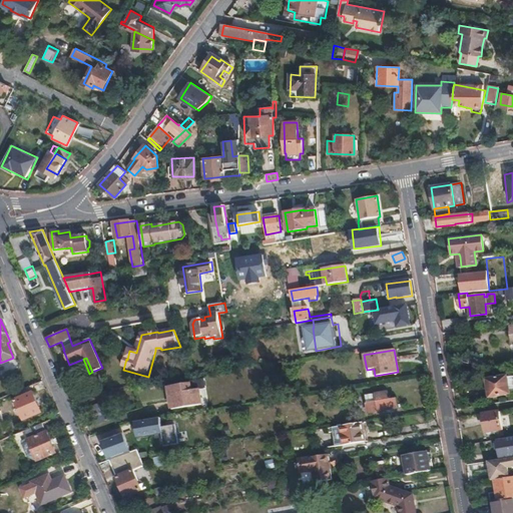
[(4,373),(17,366),(14,360),(1,367),(4,373)]
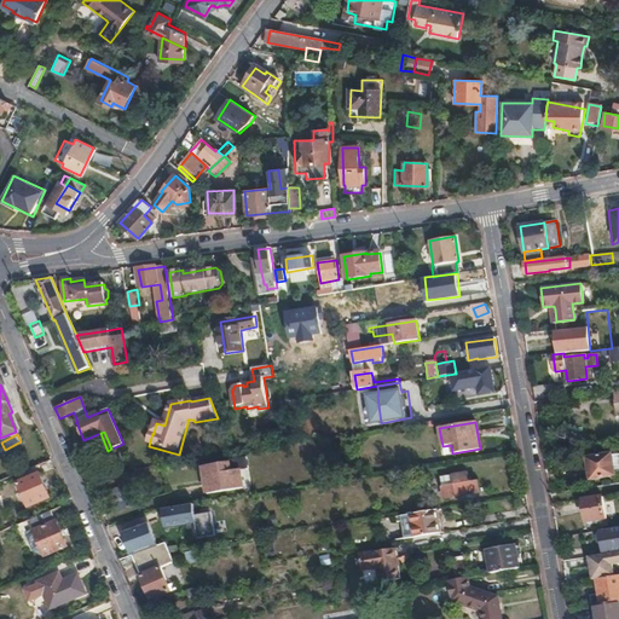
[(617,475),(613,453),(588,458),(591,479),(617,475)]
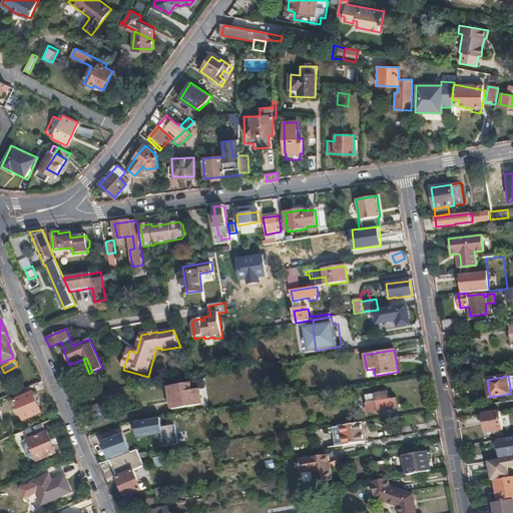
[(190,383),(168,387),(172,410),(201,405),(199,390),(205,389),(204,379),(190,381),(190,383)]
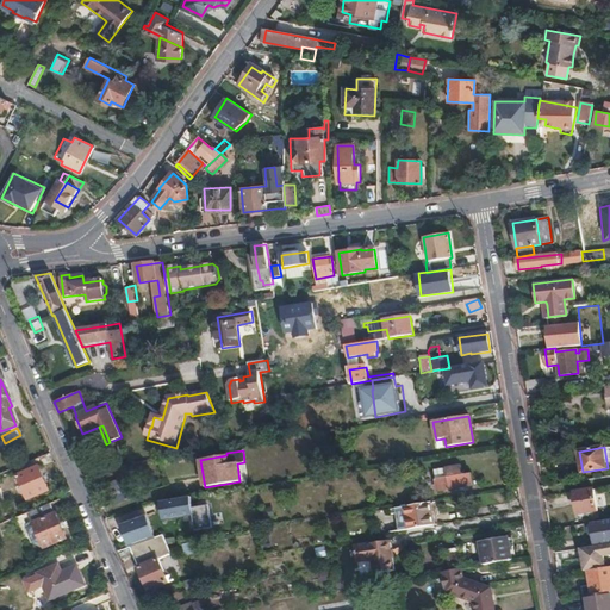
[(47,492),(33,460),(16,467),(20,475),(17,478),(26,500),(47,492)]
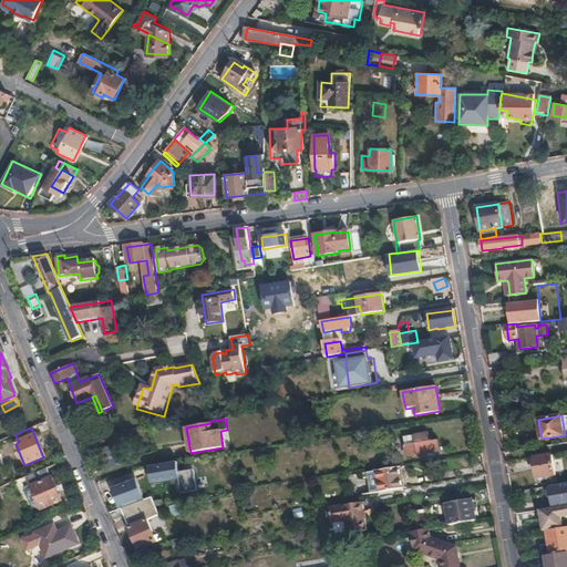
[(439,451),(436,440),(429,441),(428,433),(415,435),(416,443),(404,445),(406,457),(419,455),(419,454),(439,451)]
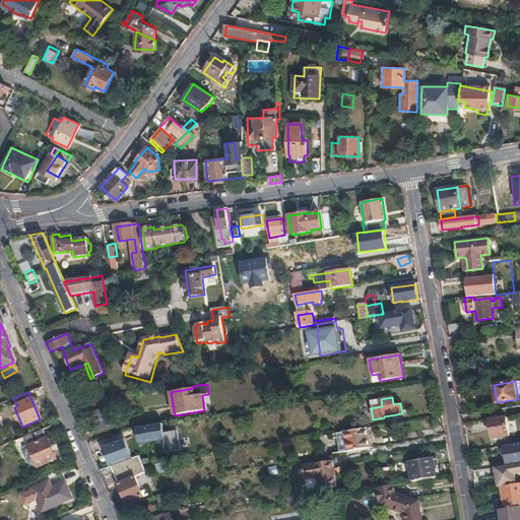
[(88,414),(93,426),(105,421),(101,410),(88,414)]
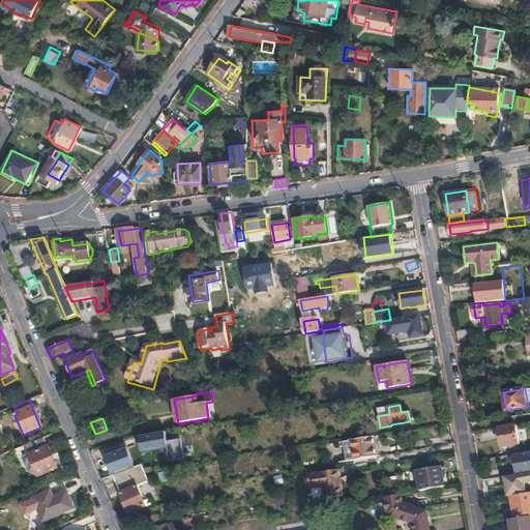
[(519,444),(516,427),(499,429),(501,447),(519,444)]
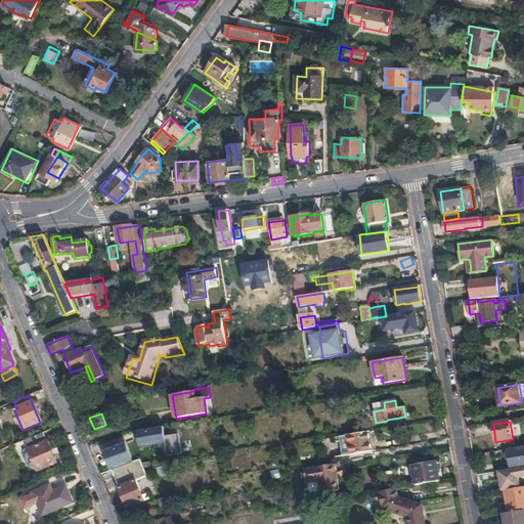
[(172,426),(159,428),(160,435),(173,433),(172,426)]
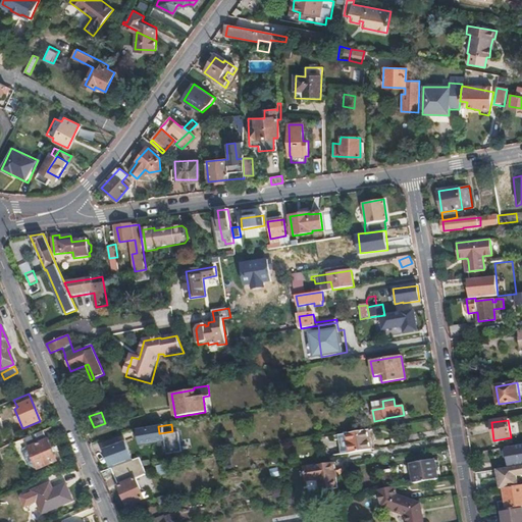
[(128,431),(101,440),(105,452),(132,442),(132,440),(139,439),(137,429),(128,431)]
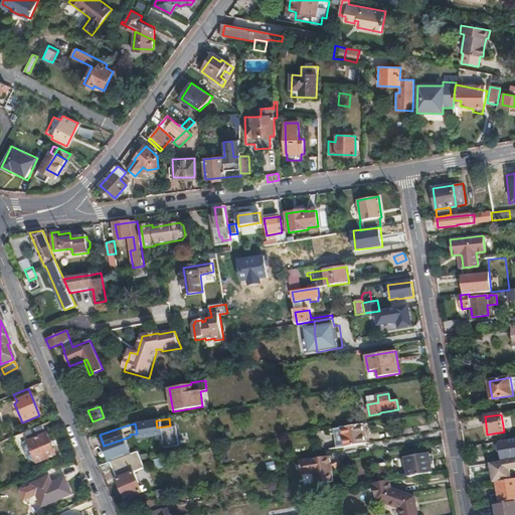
[(363,444),(361,433),(364,432),(363,423),(333,428),(337,448),(363,444)]
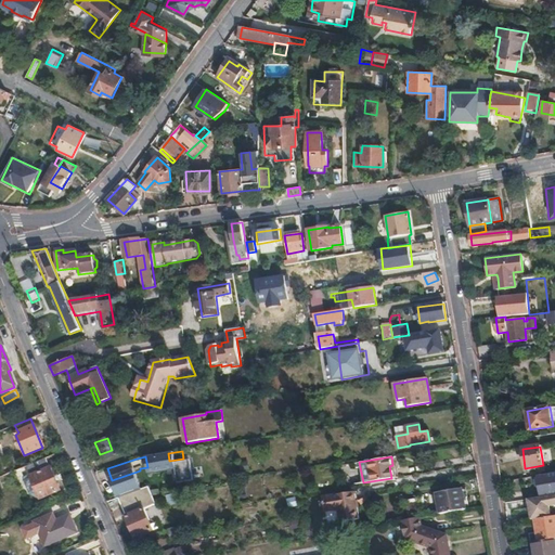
[(183,459),(169,461),(164,462),(166,477),(193,472),(191,457),(183,459)]
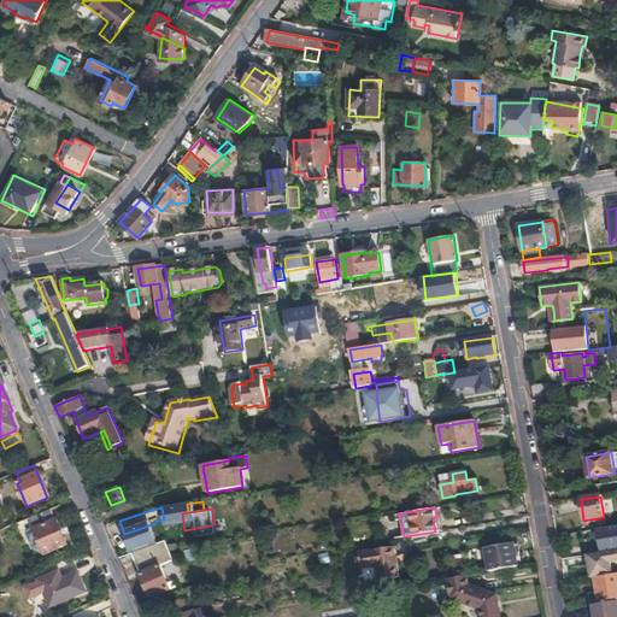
[(65,546),(50,510),(28,519),(37,540),(43,554),(65,546)]
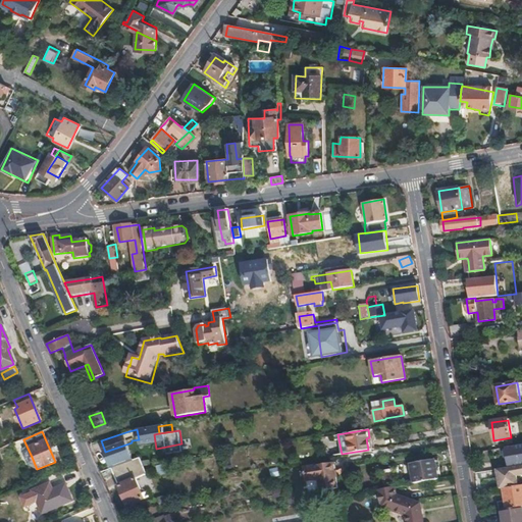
[(21,451),(17,441),(12,444),(16,453),(21,451)]
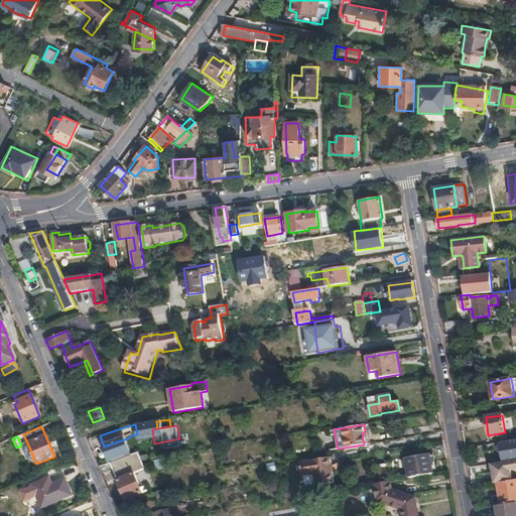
[(502,453),(503,460),(515,458),(515,439),(495,441),(496,453),(502,453)]
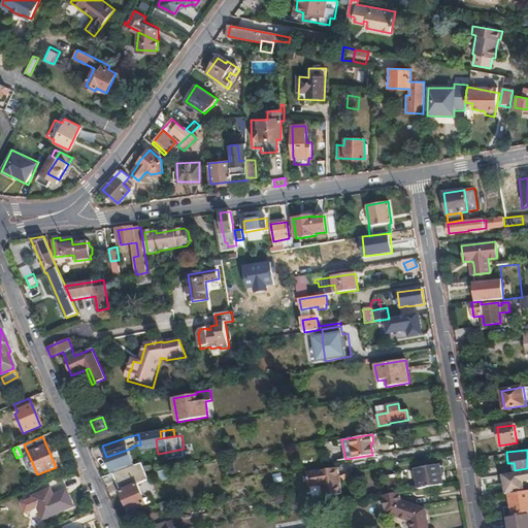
[(143,463),(144,472),(161,470),(160,461),(143,463)]
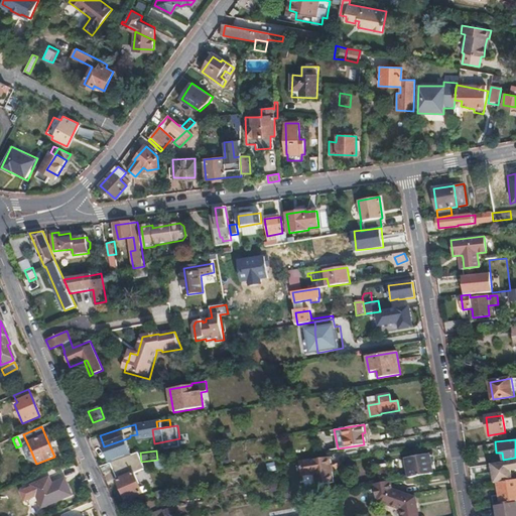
[(137,452),(111,463),(126,500),(148,491),(145,485),(140,487),(134,475),(145,470),(141,462),(137,452)]
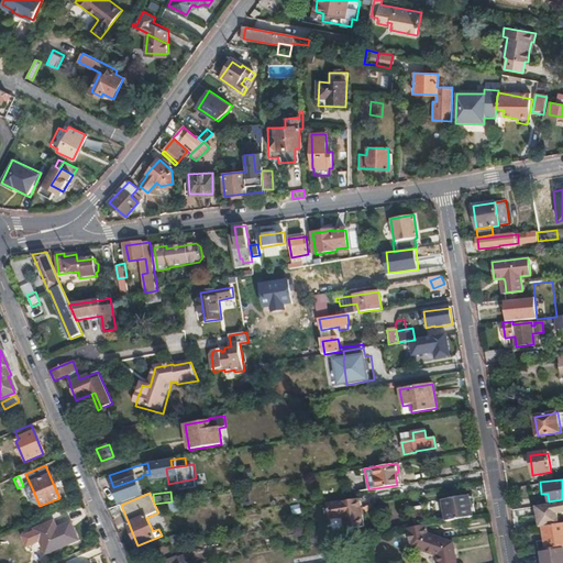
[(468,495),(443,499),(445,508),(448,521),(472,517),(468,495)]
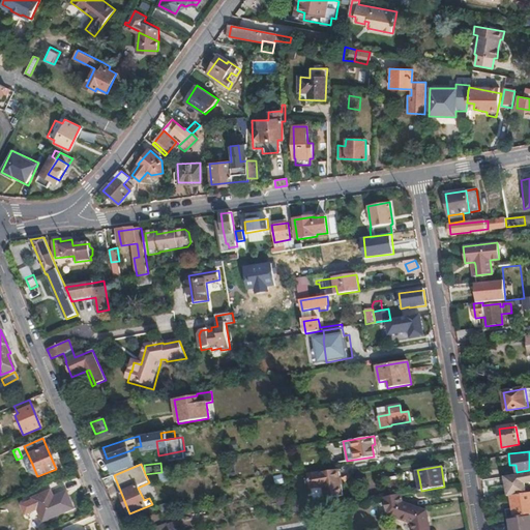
[(307,476),(310,489),(324,487),(342,483),(340,471),(307,476)]
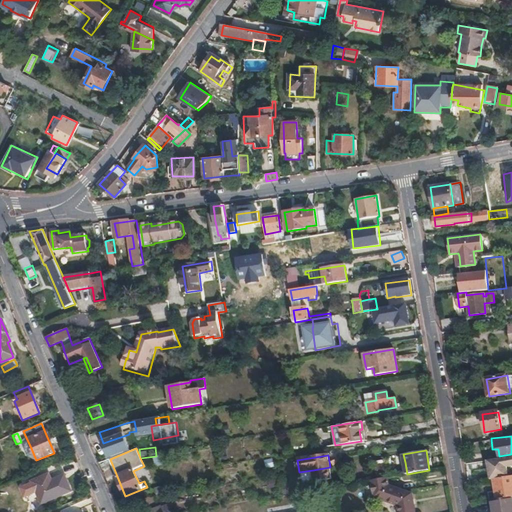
[(332,479),(330,467),(313,470),(315,482),(332,479)]
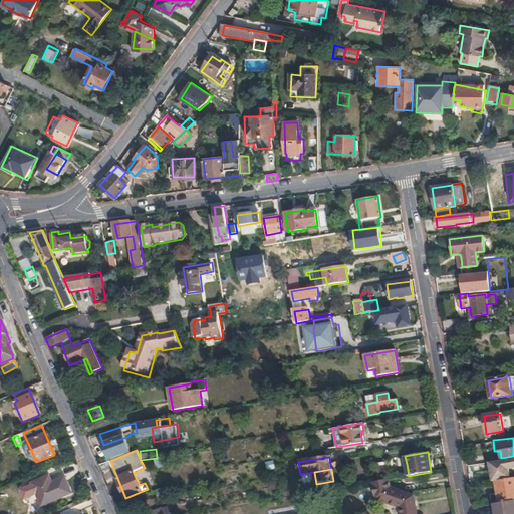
[(314,472),(300,474),(302,486),(316,484),(314,472)]
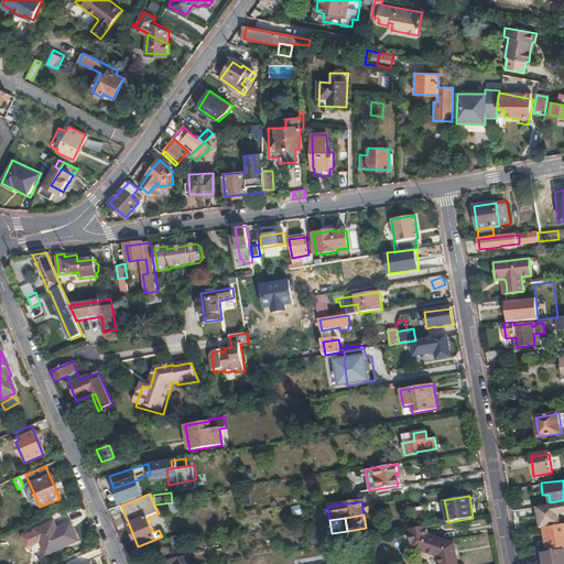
[(67,532),(64,525),(55,530),(52,523),(33,532),(34,533),(21,539),(25,550),(39,544),(44,555),(77,541),(72,530),(67,532)]
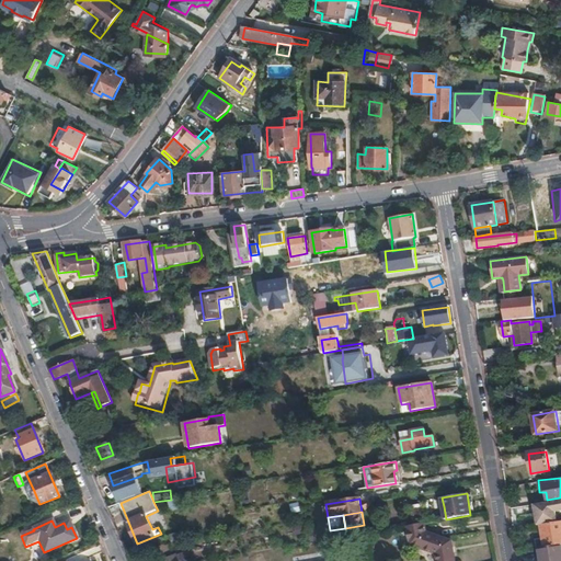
[(535,540),(537,549),(539,549),(545,548),(560,545),(560,521),(541,525),(544,538),(535,540)]
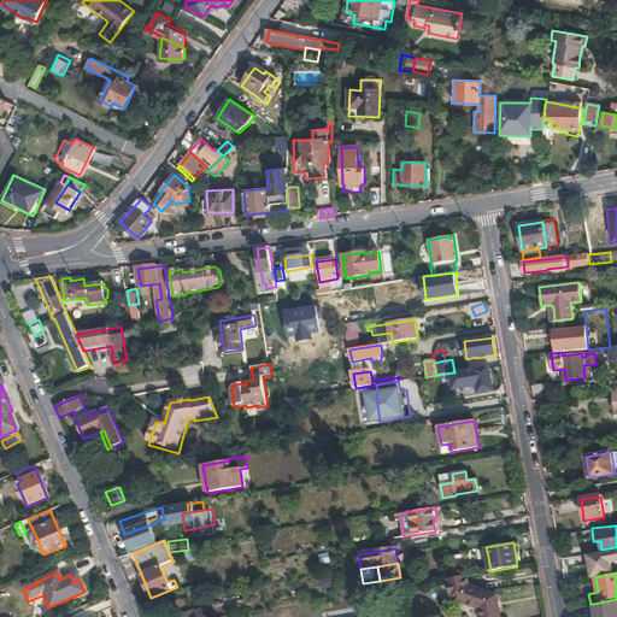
[(481,616),(500,616),(497,595),(469,585),(463,603),(480,609),(481,616)]
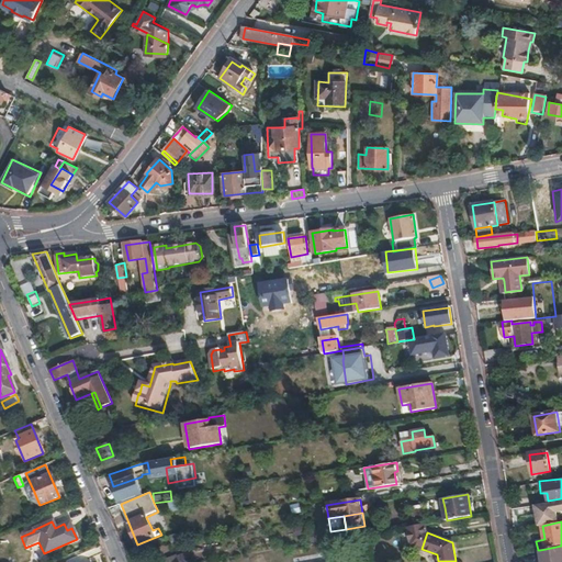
[(171,537),(172,544),(181,543),(180,536),(171,537)]
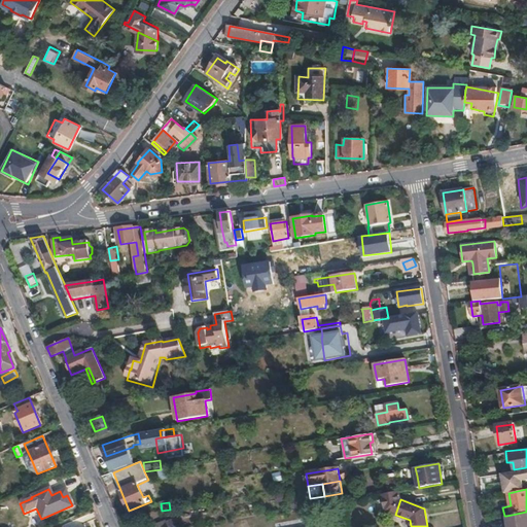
[(526,526),(526,512),(512,515),(506,516),(507,526),(526,526)]
